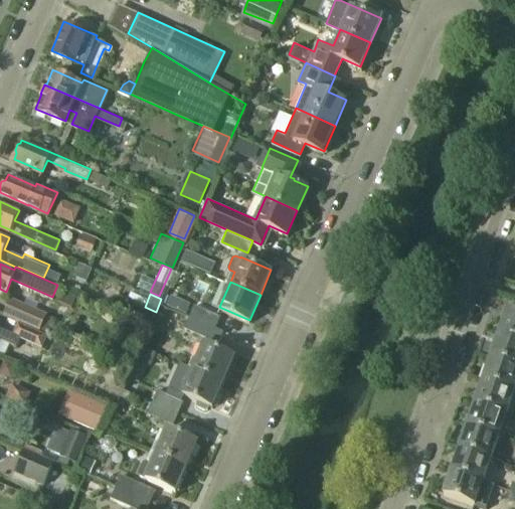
[(39,329),(46,312),(10,296),(3,314),(18,320),(39,329)]
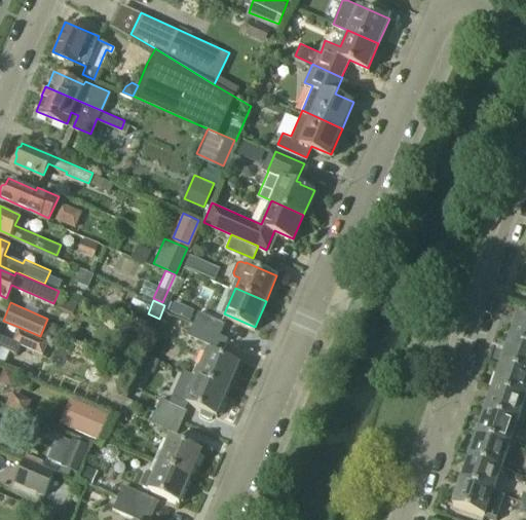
[(198,309),(193,322),(219,333),(225,321),(198,309)]
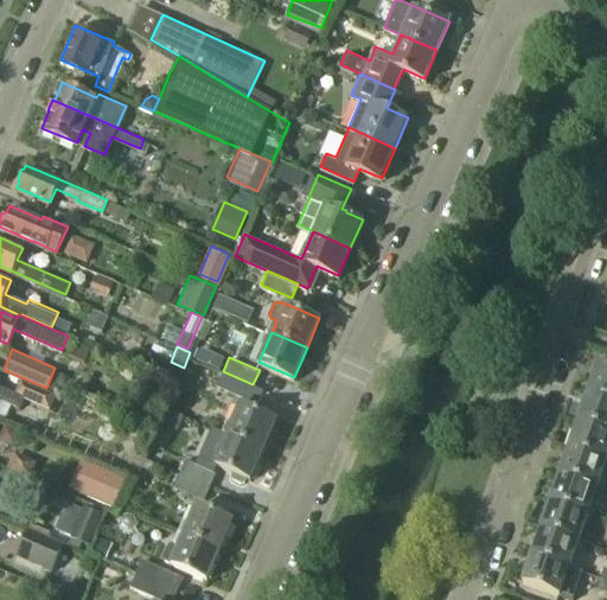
[(606,396),(606,365),(596,363),(587,390),(606,396)]
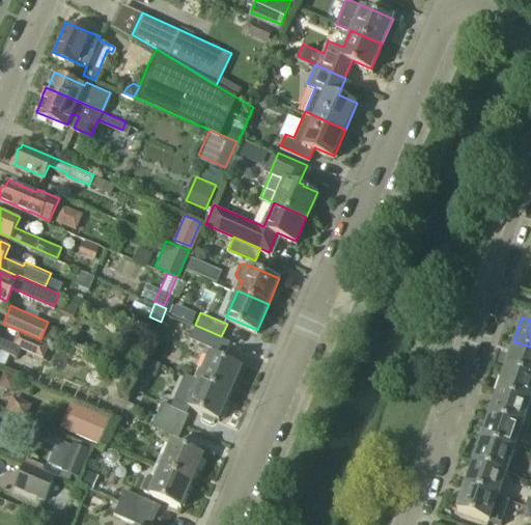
[(241,366),(222,358),(229,339),(221,336),(195,325),(190,336),(213,347),(204,366),(199,364),(194,376),(199,378),(230,391),(241,366)]
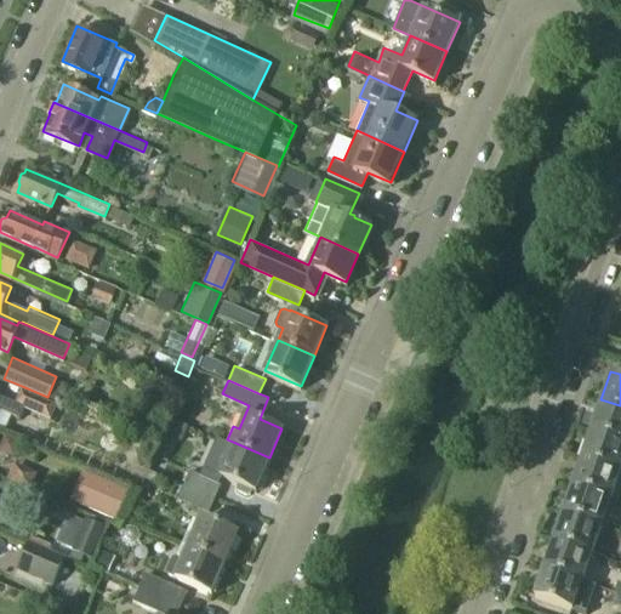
[(15,401),(0,393),(0,410),(3,407),(20,415),(24,404),(51,416),(57,402),(47,397),(22,386),(15,401)]
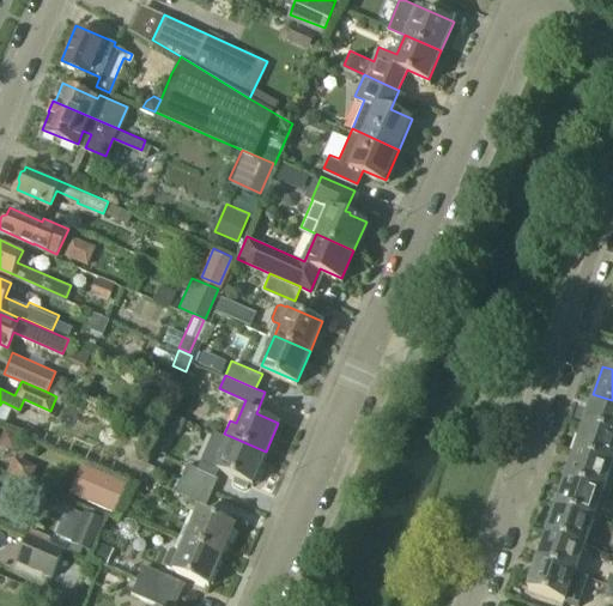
[(612,400),(593,394),(584,422),(612,430),(612,400)]
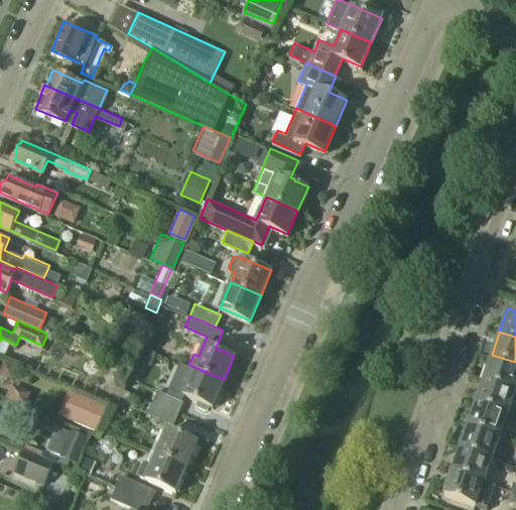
[(515,388),(515,384),(515,362),(492,355),(484,377),(515,388)]
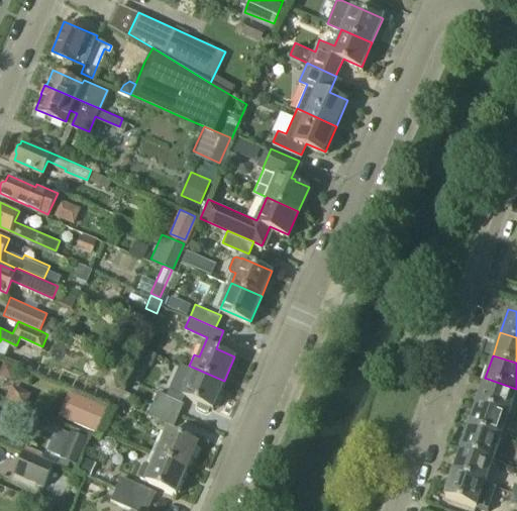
[(4,363),(0,371),(0,375),(11,380),(16,368),(4,363)]
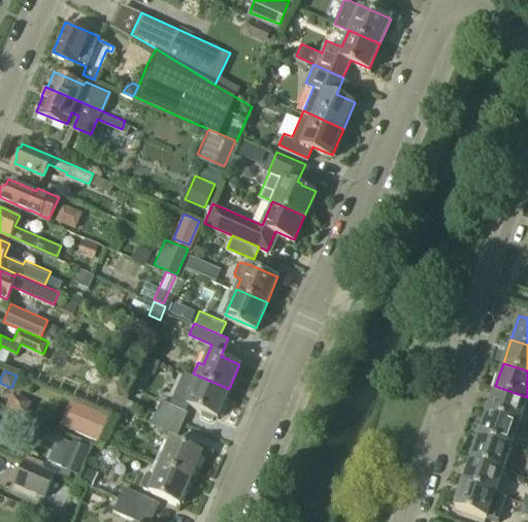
[(218,415),(229,389),(198,376),(187,401),(202,409),(201,412),(202,415),(209,418),(212,417),(213,414),(218,415)]
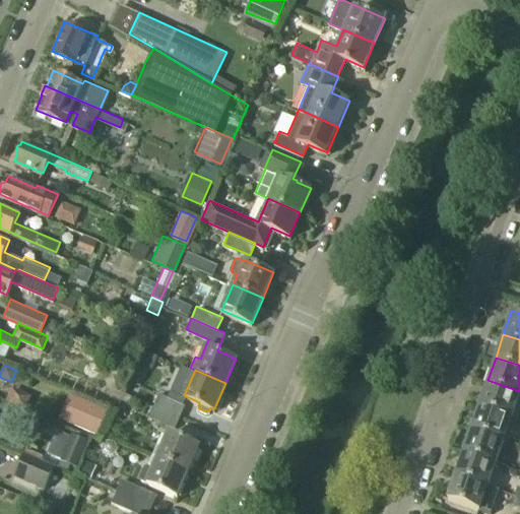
[(511,413),(519,391),(488,380),(479,403),(511,413)]
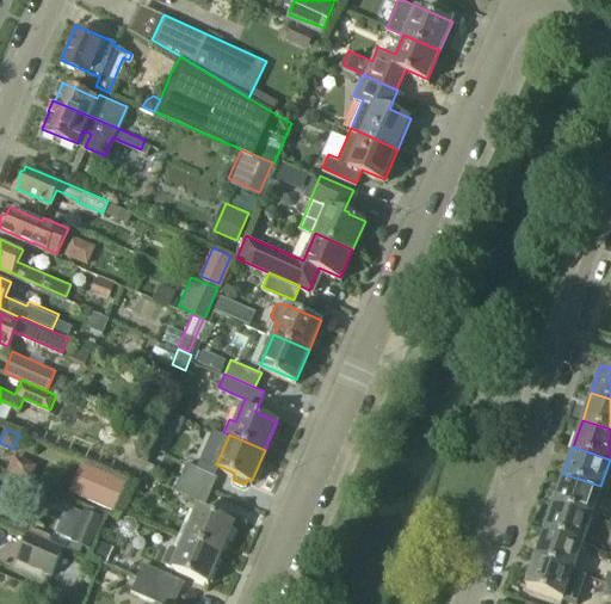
[(13,457),(7,470),(31,480),(36,467),(13,457)]
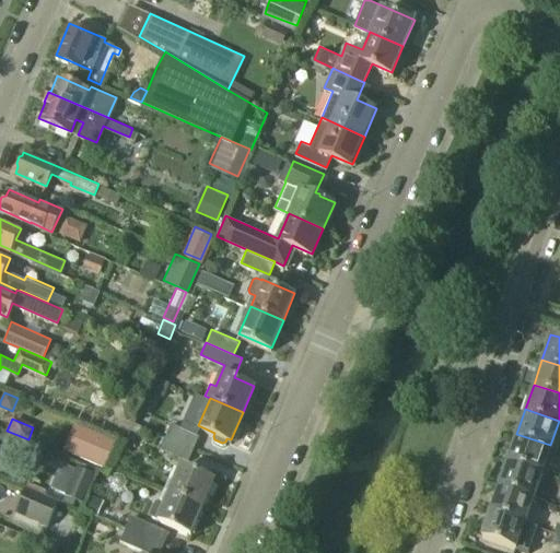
[(194,446),(199,433),(171,421),(166,434),(194,446)]
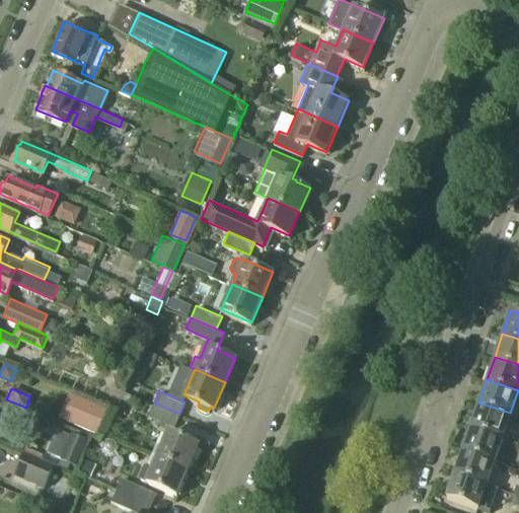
[(81,399),(71,423),(99,435),(108,412),(81,399)]
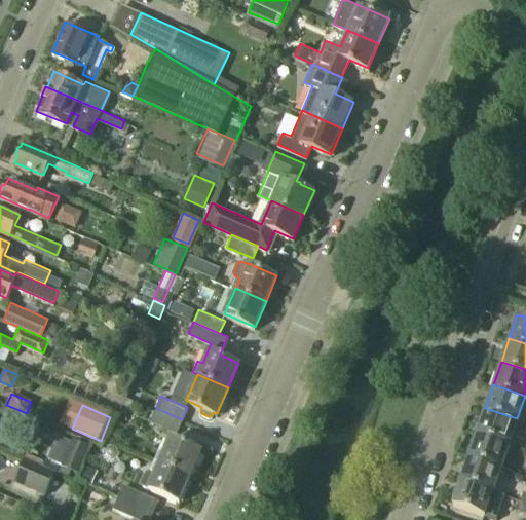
[(177,432),(182,419),(156,408),(150,420),(177,432)]
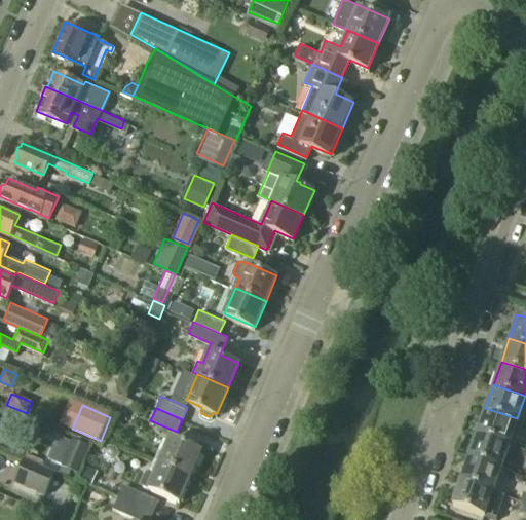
[(509,443),(517,418),(485,408),(477,432),(509,443)]
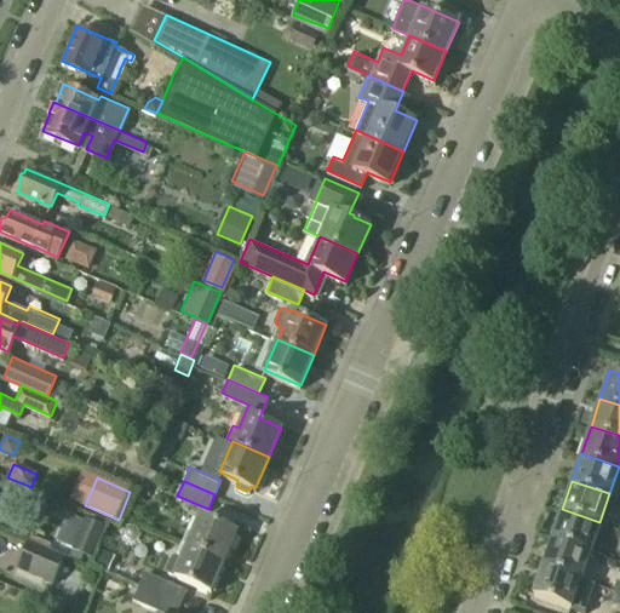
[(590,549),(600,522),(562,509),(552,536),(590,549)]
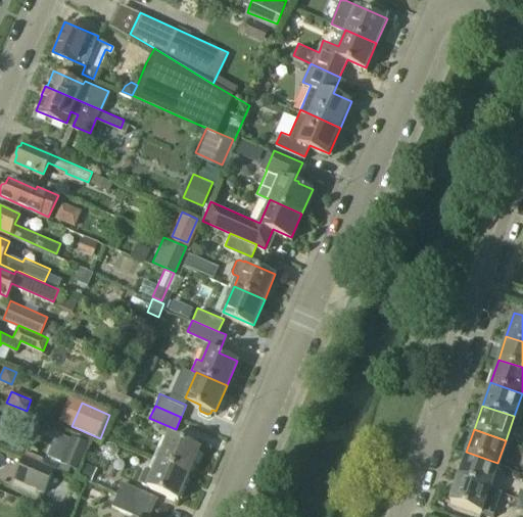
[(189,472),(200,447),(170,433),(158,459),(189,472)]
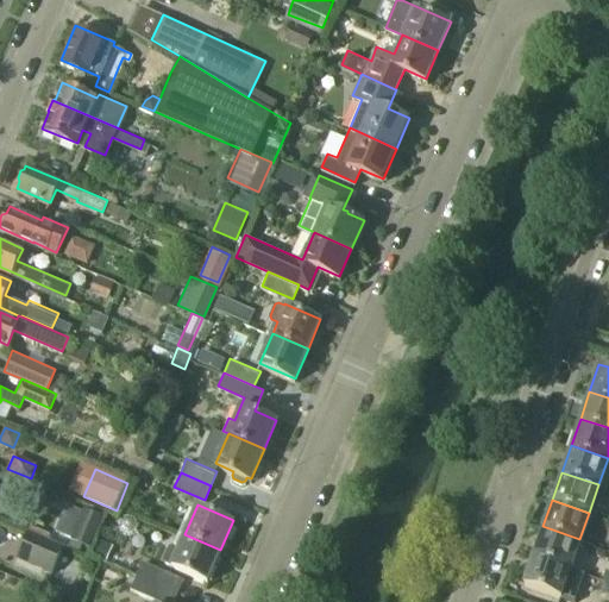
[(85,508),(71,539),(88,546),(101,516),(85,508)]
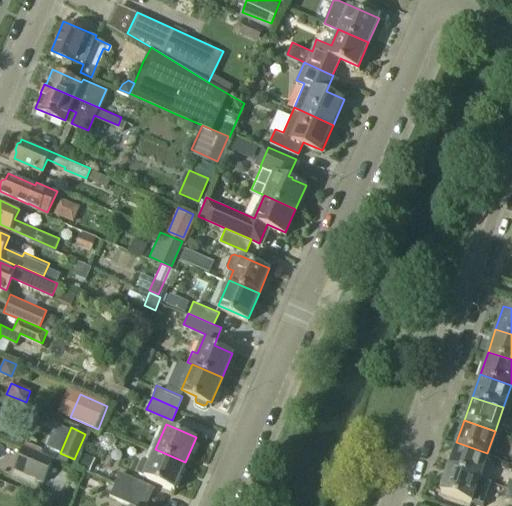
[(479,476),(487,453),(456,442),(448,465),(479,476)]
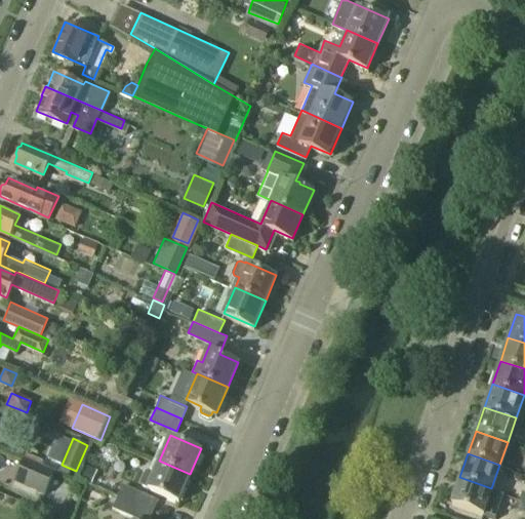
[(42,492),(52,470),(23,456),(12,479),(42,492)]
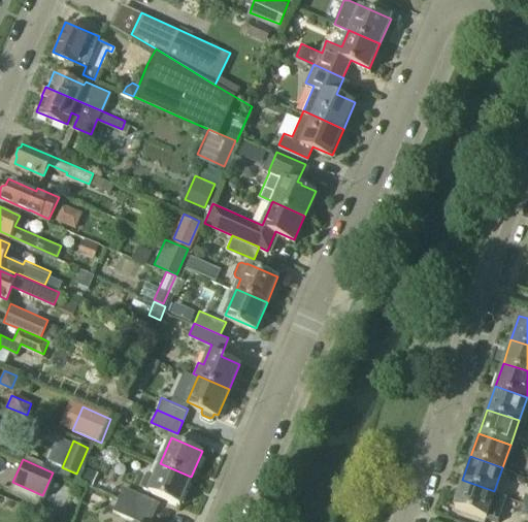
[(179,502),(191,477),(160,463),(156,474),(150,470),(146,471),(142,483),(143,485),(149,488),(149,489),(179,502)]
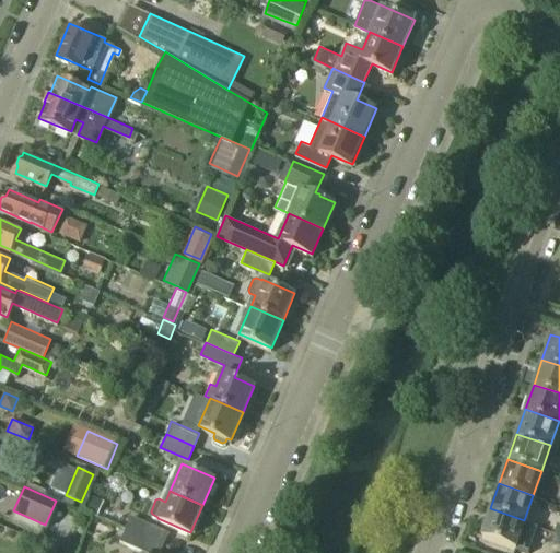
[(90,493),(83,507),(97,513),(103,498),(90,493)]
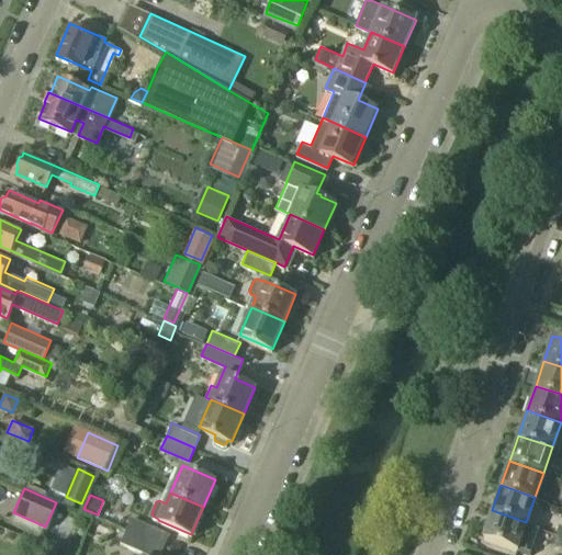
[(517,547),(526,522),(492,510),(483,535),(517,547)]
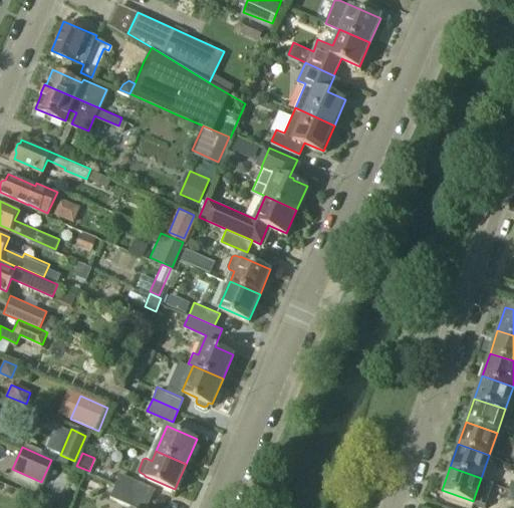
[(155,487),(120,472),(114,483),(150,498),(155,487)]
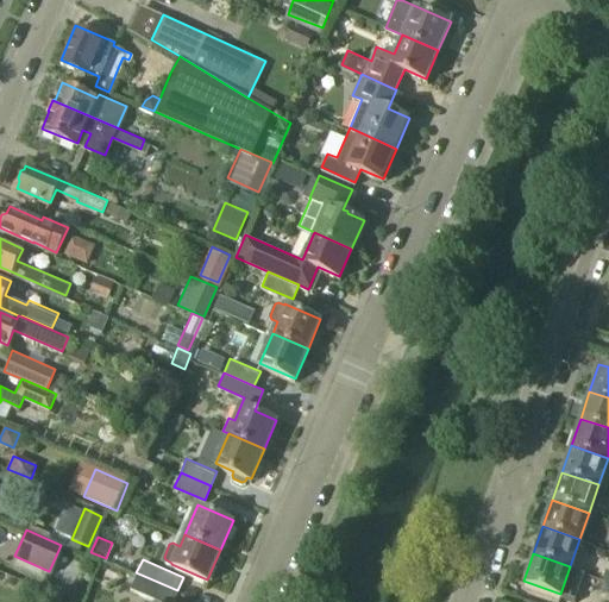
[(171,601),(177,590),(136,572),(130,587),(165,601),(171,601)]
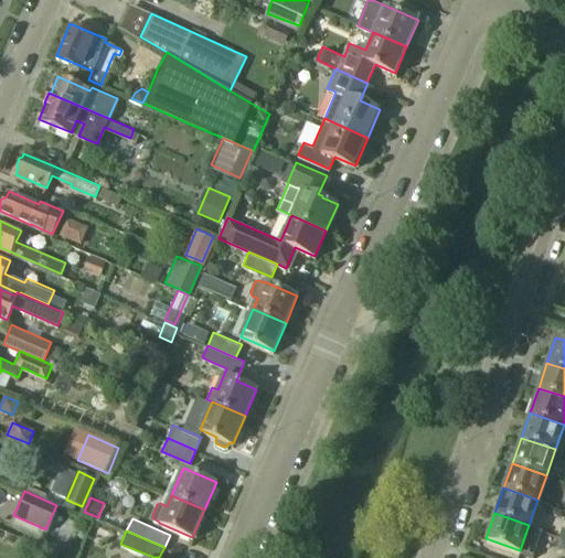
[(64,547),(63,551),(66,555),(71,556),(74,553),(74,548),(72,545),(67,545),(64,547)]
